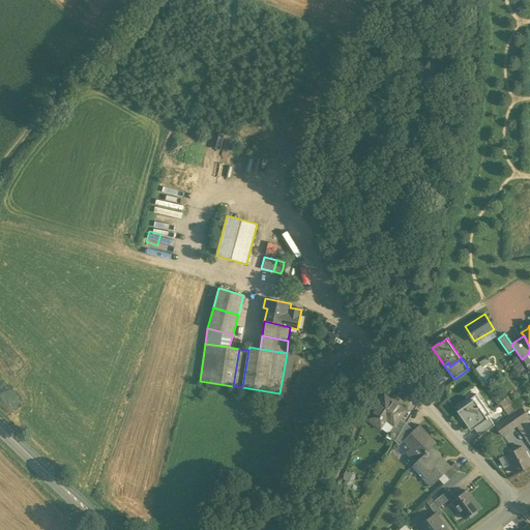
[(388,376),(381,369),(375,383),(381,386),(388,376)]
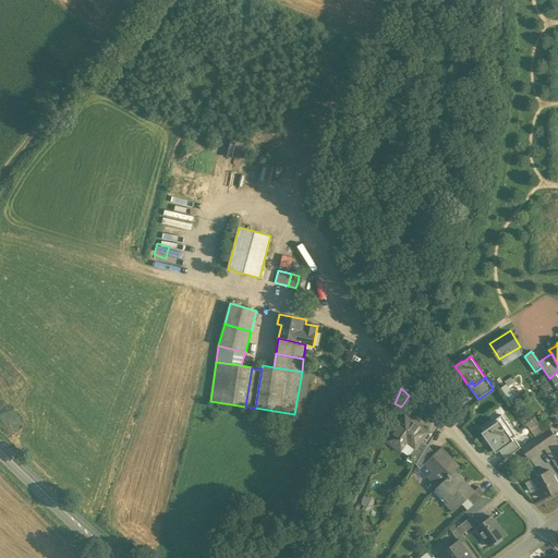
[(428,433),(407,416),(388,441),(398,448),(403,440),(415,449),(416,450),(423,441),(428,433)]
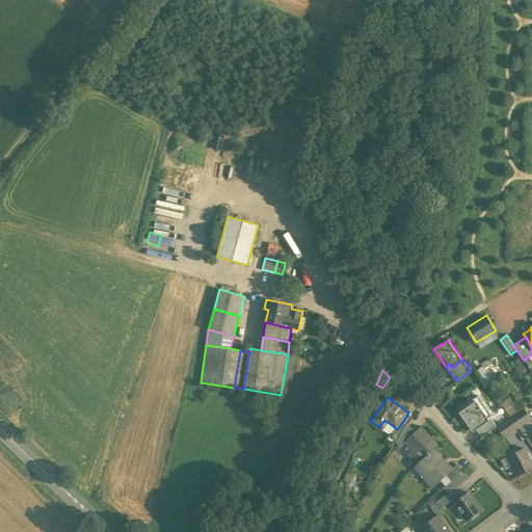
[(517,414),(519,413),(509,399),(501,404),(511,418),(517,414)]
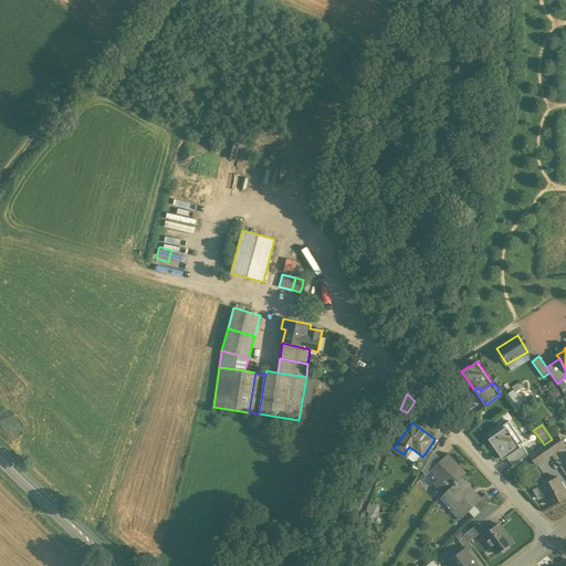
[(514,438),(506,427),(491,438),(496,447),(499,444),(507,458),(521,447),(514,438)]
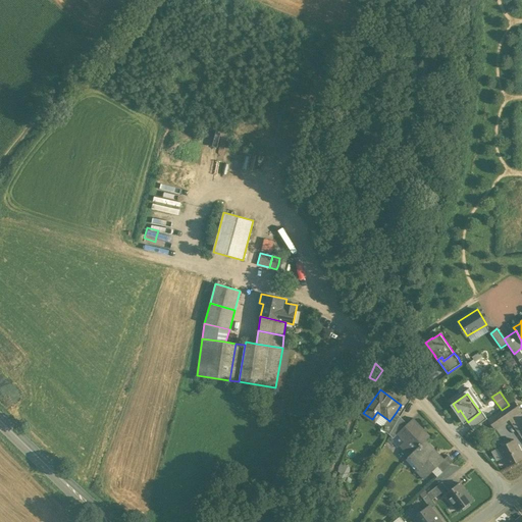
[(509,405),(508,406),(514,415),(521,410),(515,401),(509,405)]
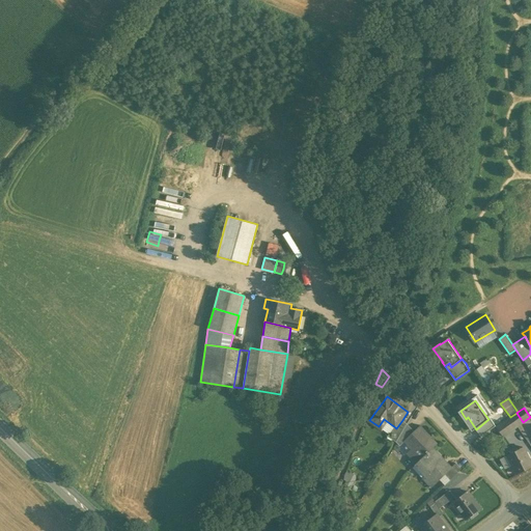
[(516,413),(510,417),(516,426),(523,422),(516,413)]
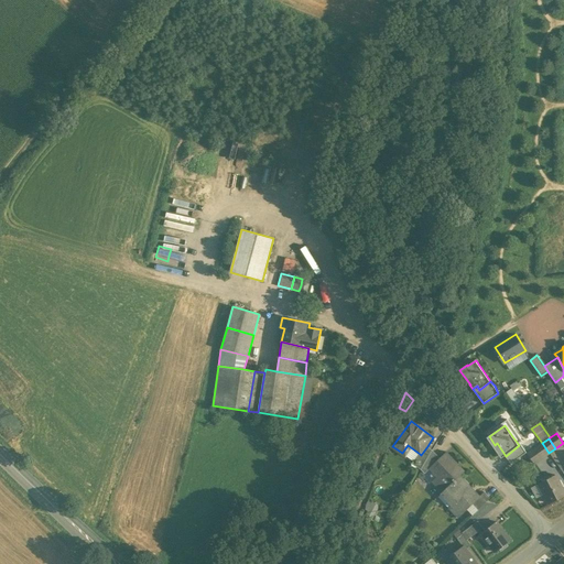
[(542,443),(534,448),(542,458),(549,453),(542,443)]
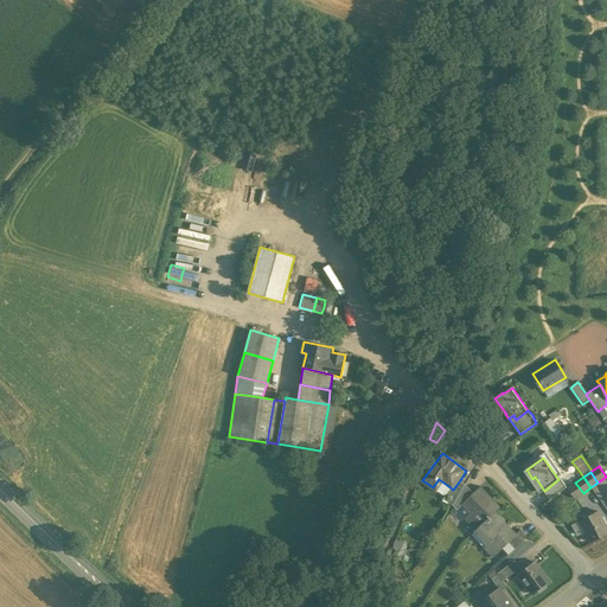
[(460,480),(453,490),(452,489),(443,499),(453,505),(465,485),(460,480)]
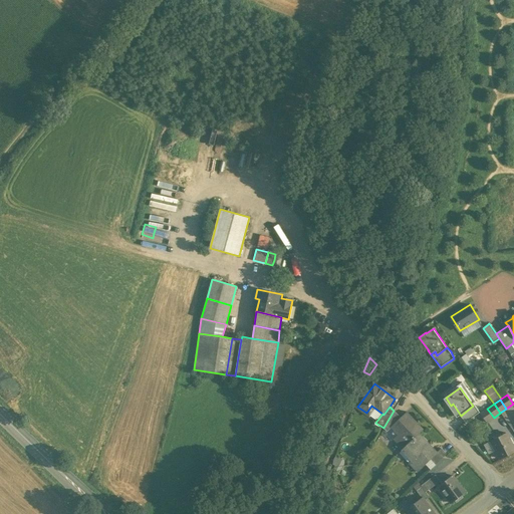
[(487,409),(481,414),(487,423),(494,418),(487,409)]
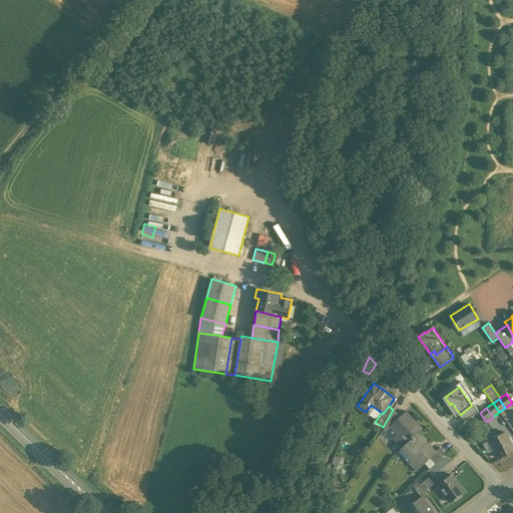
[(393,410),(383,427),(387,432),(391,427),(397,421),(391,415),(394,410),(393,410)]
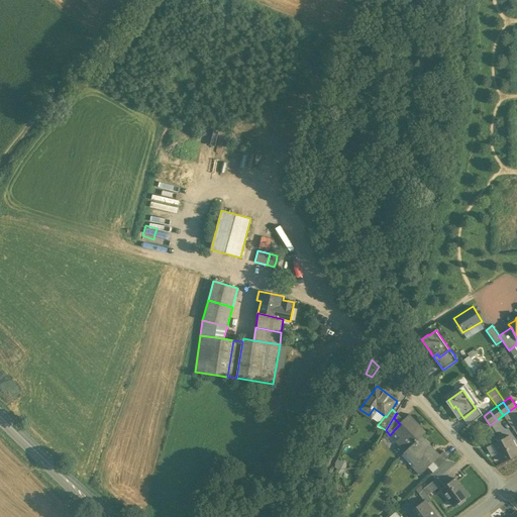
[(404,420),(397,413),(394,418),(400,424),(404,420)]
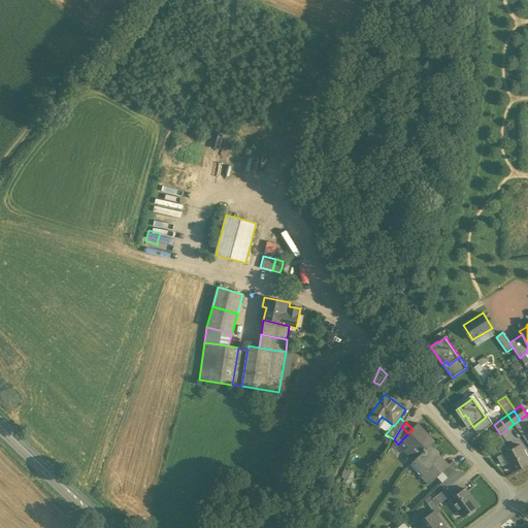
[(408,433),(402,439),(409,447),(404,452),(414,461),(431,444),(435,441),(419,423),(413,429),(408,433)]
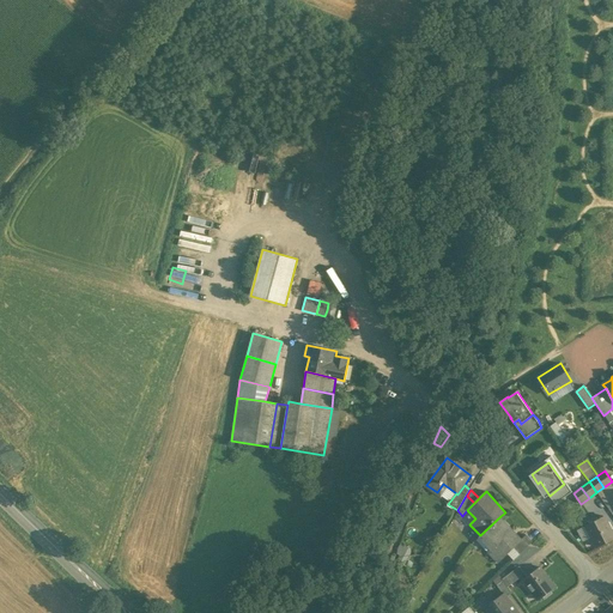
[(480,535),(479,536),(491,550),(487,552),(498,563),(516,546),(522,540),(501,516),(480,535)]
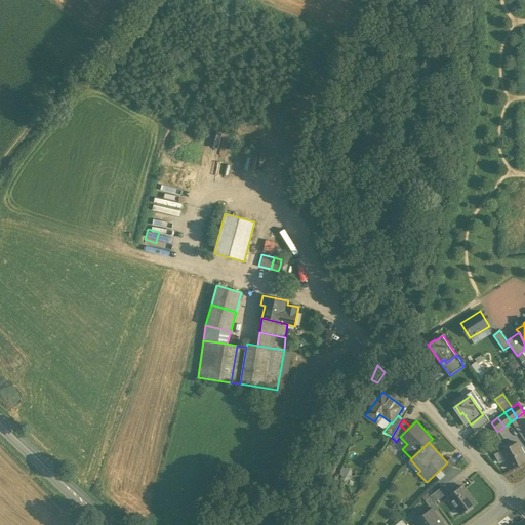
[(524,457),(517,442),(501,450),(506,460),(508,459),(512,469),(524,461),(524,457)]
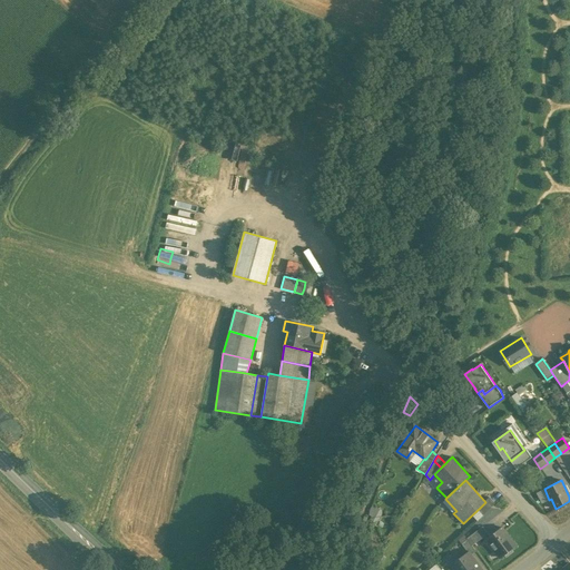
[(490,498),(485,502),(480,508),(484,513),(495,503),(490,498)]
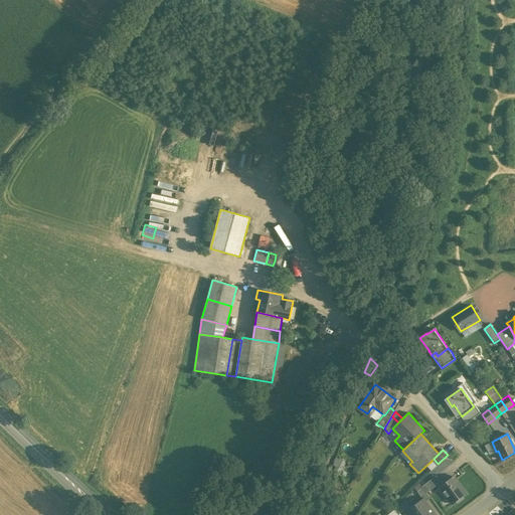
[(437,475),(421,486),(422,487),(426,493),(442,482),(437,475)]
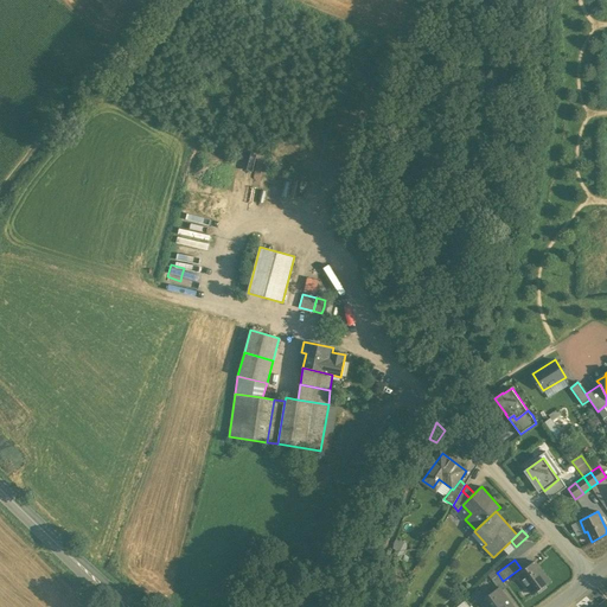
[(534,561),(518,574),(534,594),(549,581),(534,561)]
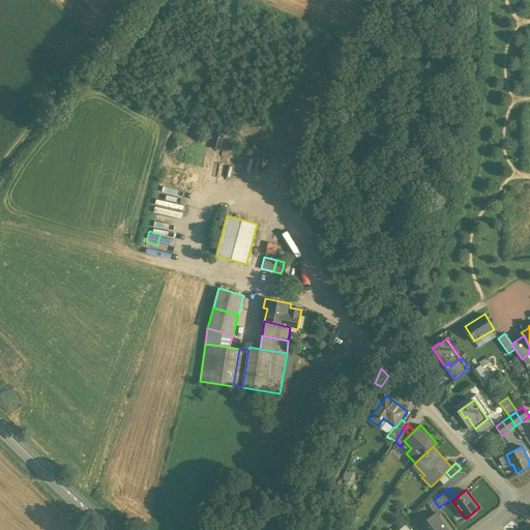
[(439,507),(435,501),(430,505),(436,513),(438,516),(443,512),(439,507)]
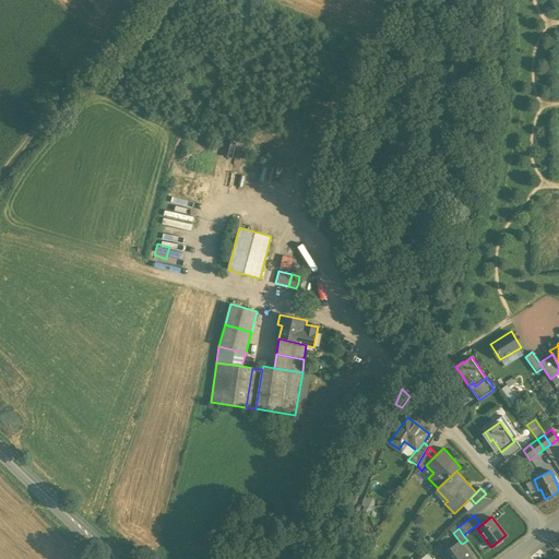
[(460,542),(452,547),(454,548),(444,556),(447,558),(473,558),(462,544),(460,542)]
